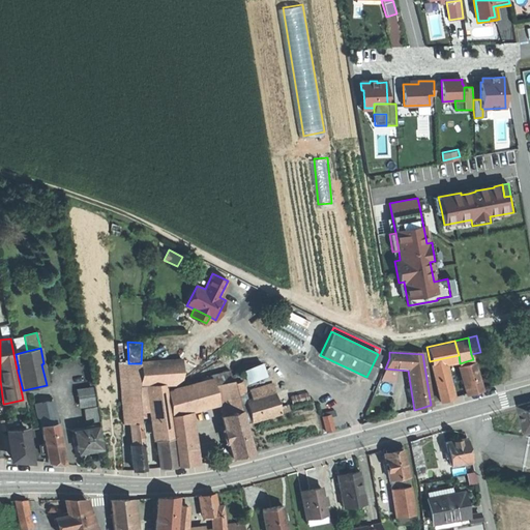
[(430,361),(439,402),(453,396),(443,358),(430,361)]
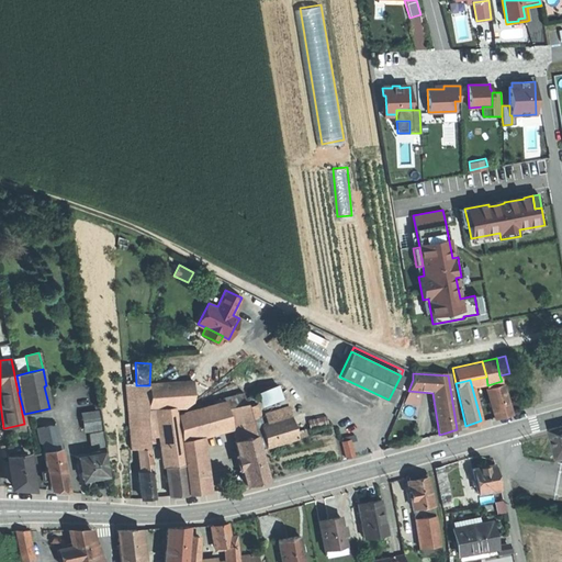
[(192,400),(192,381),(149,385),(147,408),(175,406),(175,407),(184,406),(192,400)]
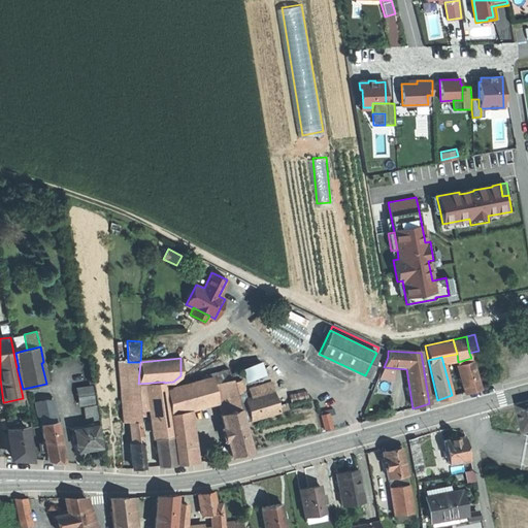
[(456,363),(465,391),(472,389),(480,387),(471,358),(458,362),(456,363)]
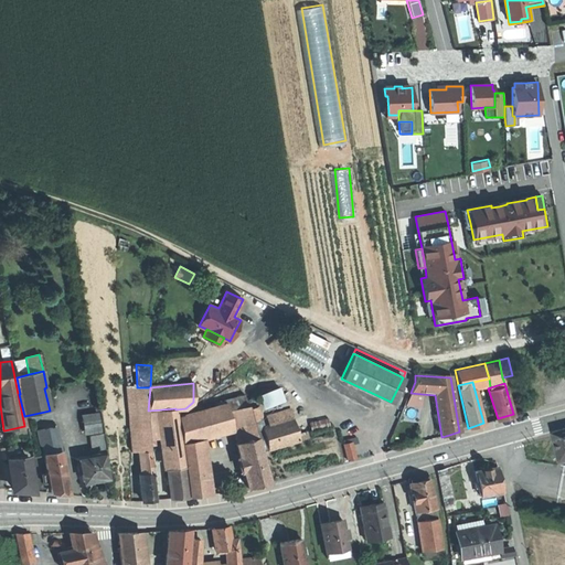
[(148,411),(150,387),(137,387),(125,388),(127,413),(128,413),(137,413),(148,412),(148,411)]
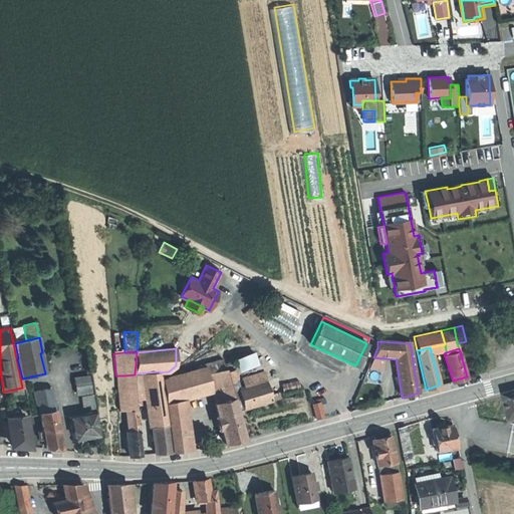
[(254,353),(236,359),(240,371),(258,364),(254,353)]
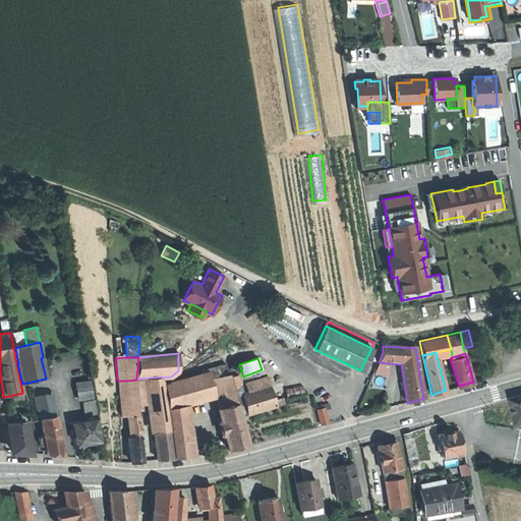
[(389,374),(390,363),(379,362),(374,373),(389,374)]
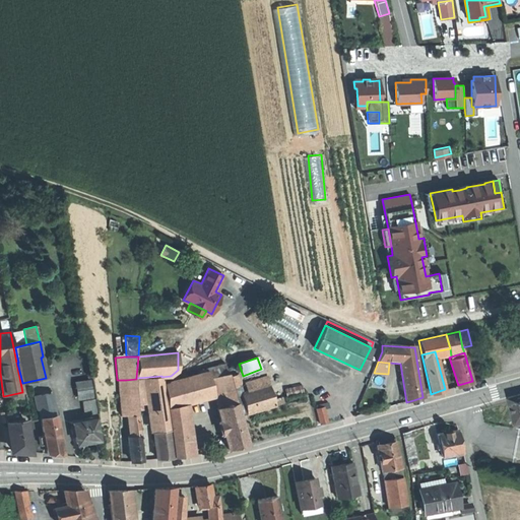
[(207,369),(208,373),(209,379),(228,374),(224,364),(207,369)]
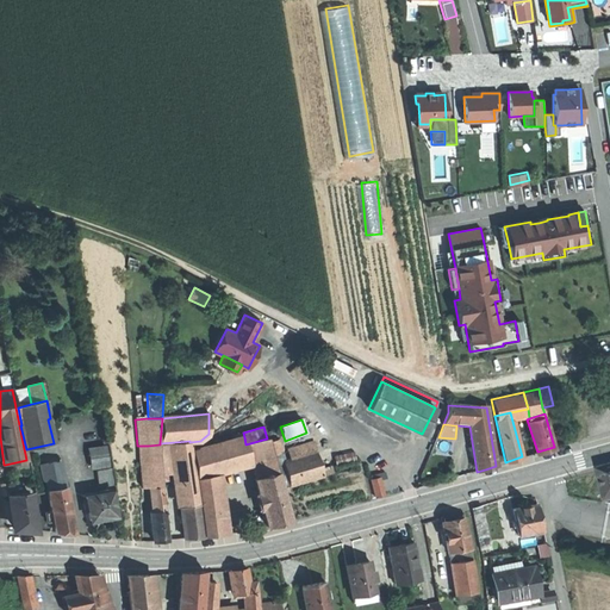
[(211,475),(251,465),(246,444),(244,437),(193,450),(198,479),(211,475)]
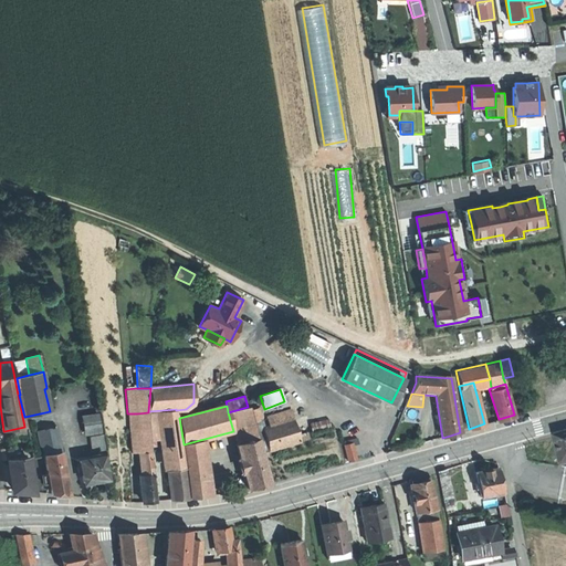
[(260,486),(270,484),(253,422),(251,410),(250,407),(248,407),(228,412),(233,431),(248,490),(260,486)]
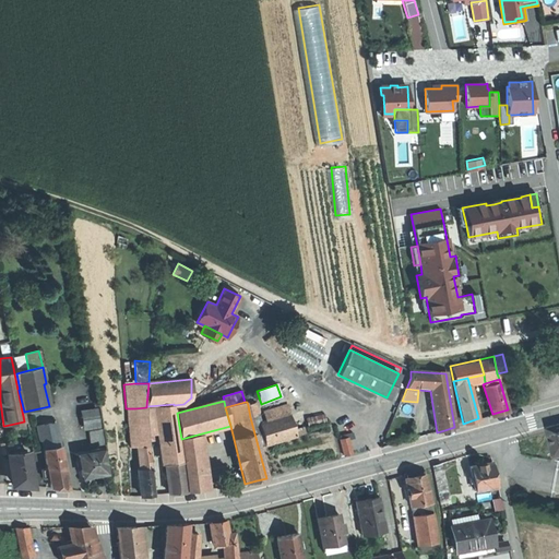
[(248,405),(250,417),(259,415),(256,403),(248,405)]
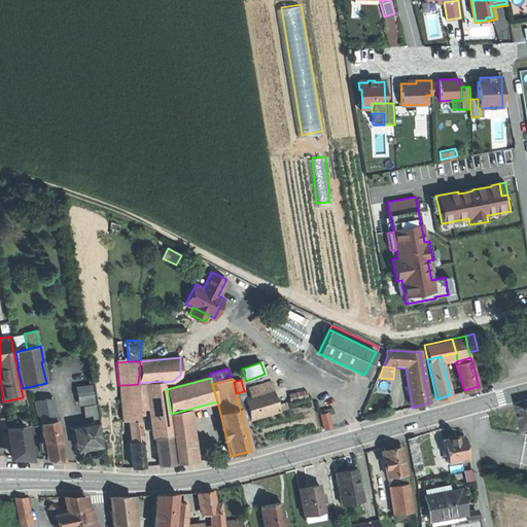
[(167,407),(164,382),(164,381),(138,383),(138,384),(138,392),(140,420),(155,419),(154,409),(167,407)]
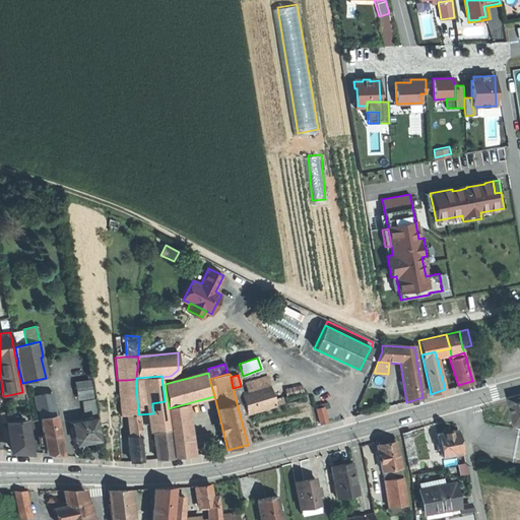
[(247,391),(269,384),(267,376),(245,383),(247,391)]
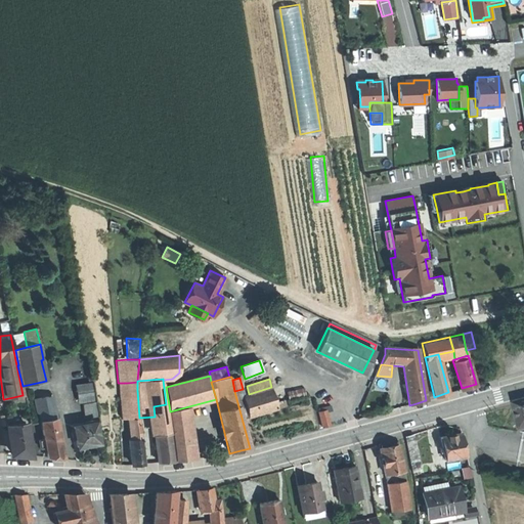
[(131,439),(141,438),(139,418),(137,390),(137,382),(127,383),(130,419),(131,439)]
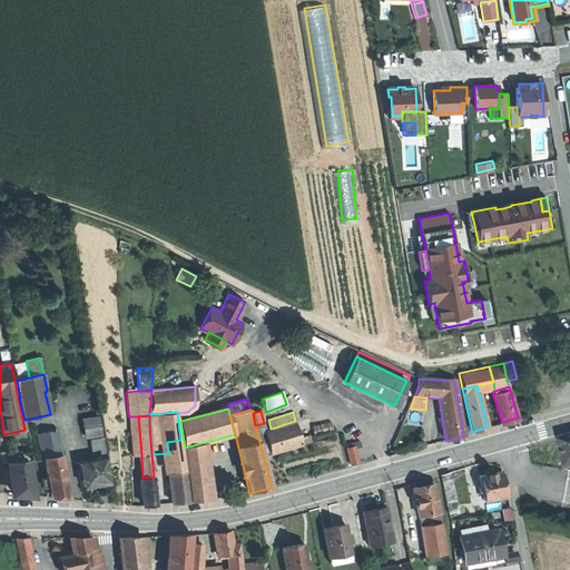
[(85,436),(101,434),(99,416),(82,419),(85,436)]
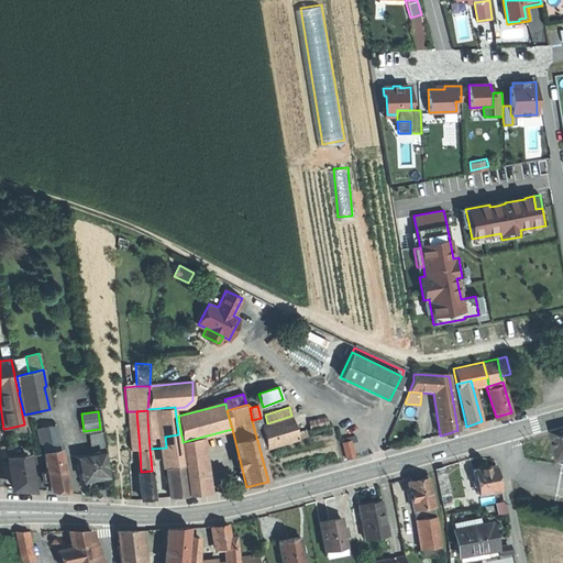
[(140,450),(136,411),(128,411),(131,450),(140,450)]
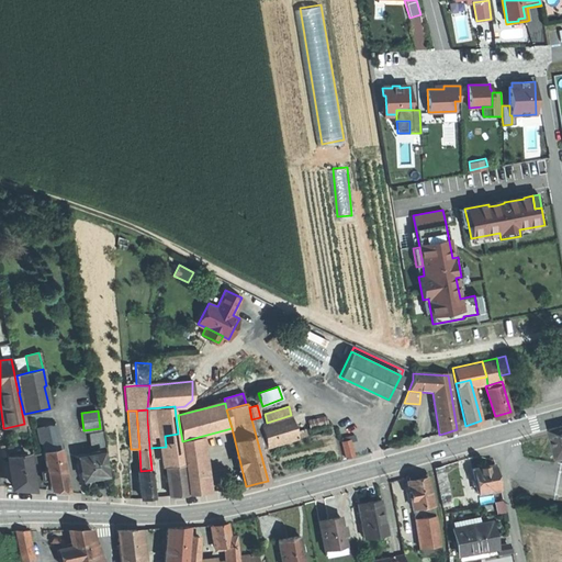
[(298,436),(291,415),(267,423),(260,425),(267,446),(298,436)]
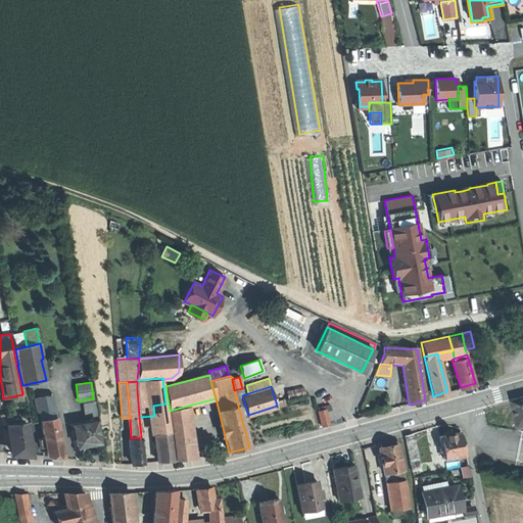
[(25,400),(22,394),(4,398),(5,405),(25,400)]
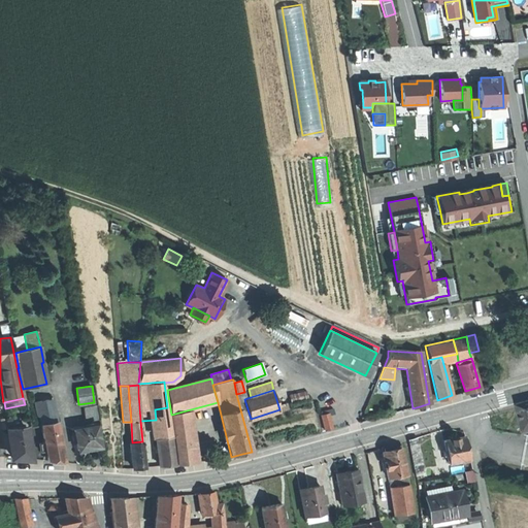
[(41,425),(56,422),(52,400),(36,403),(41,425)]
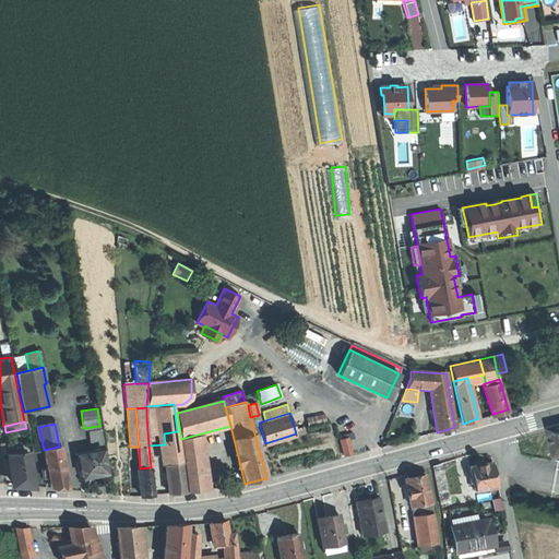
[(90,447),(104,443),(102,429),(86,431),(90,447)]
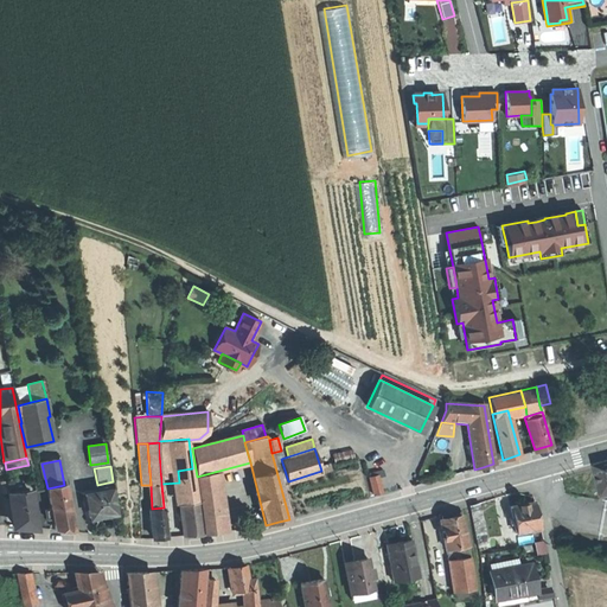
[(606,466),(595,471),(605,503),(606,502),(606,466)]
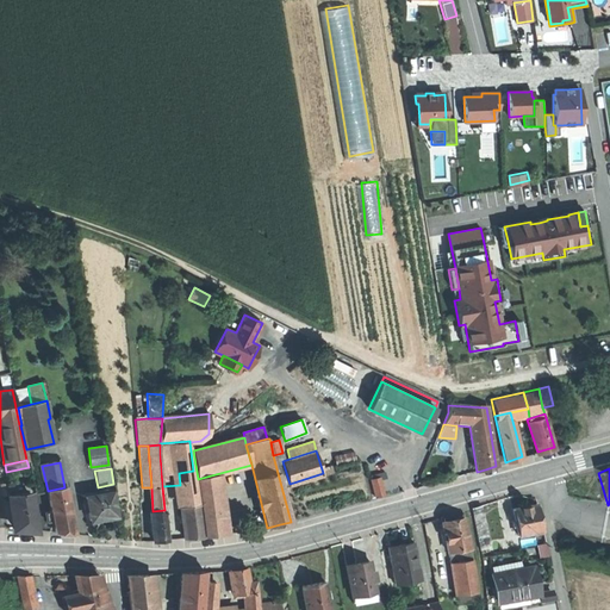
[(184,506),(198,505),(194,471),(193,471),(179,473),(180,485),(184,506)]
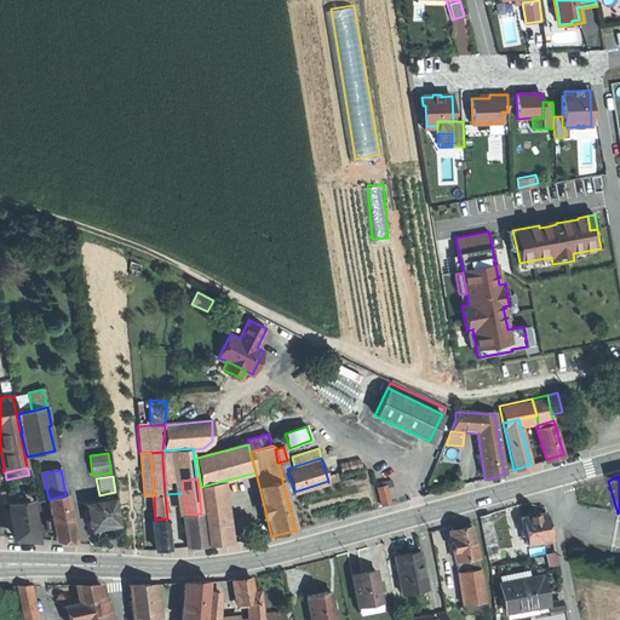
[(200,487),(207,545),(224,544),(214,483),(201,487),(200,487)]
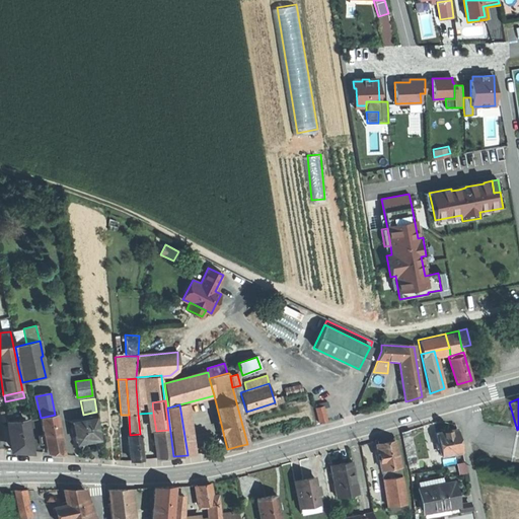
[(319,424),(327,421),(323,405),(315,408),(319,424)]
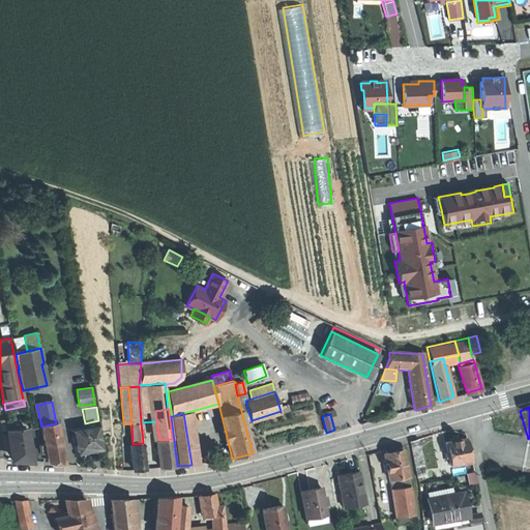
[(56,463),(64,464),(56,423),(41,427),(45,444),(47,452),(48,463),(56,463)]
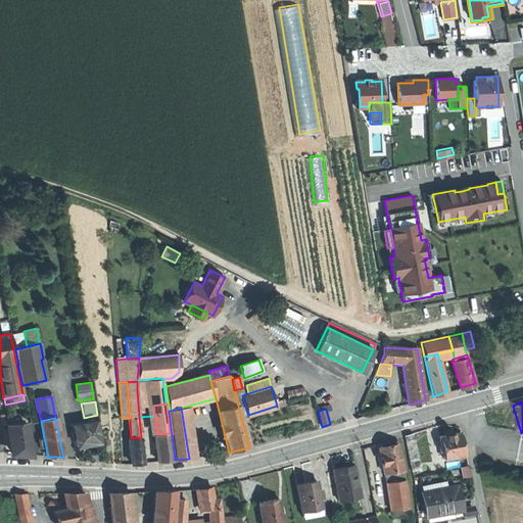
[(20,454),(29,455),(24,422),(8,424),(12,454),(20,454)]
